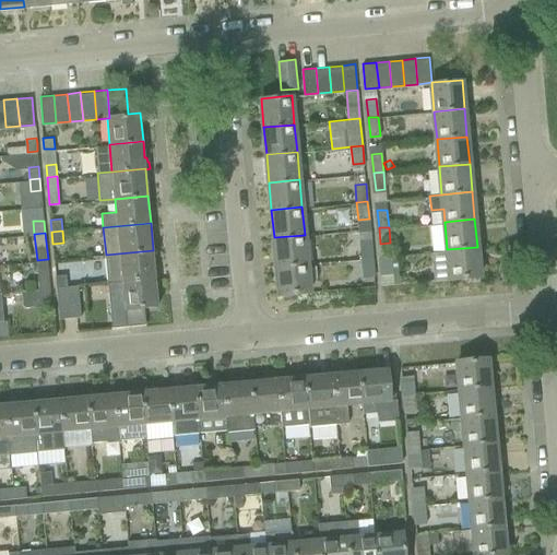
[(305,235),(274,237),(276,264),(307,262),(305,235)]
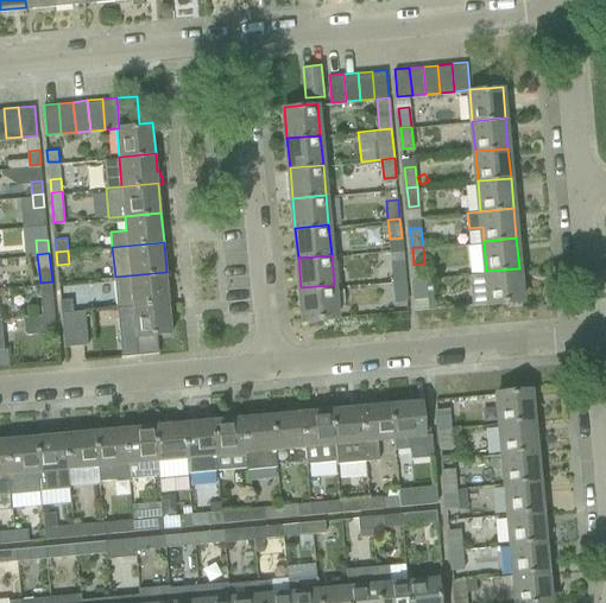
[(404,259),(391,260),(393,279),(405,278),(404,259)]
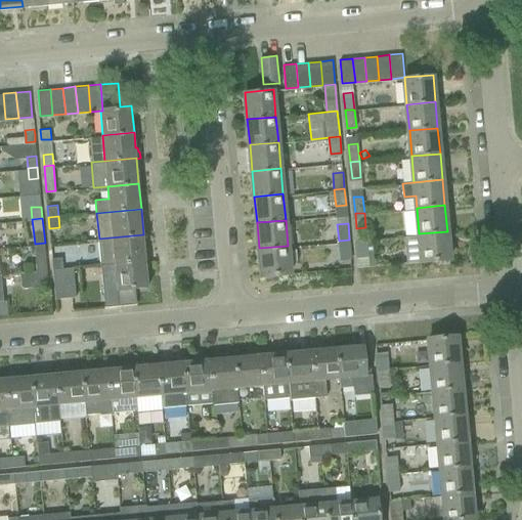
[(449,258),(447,231),(419,233),(422,261),(449,258)]
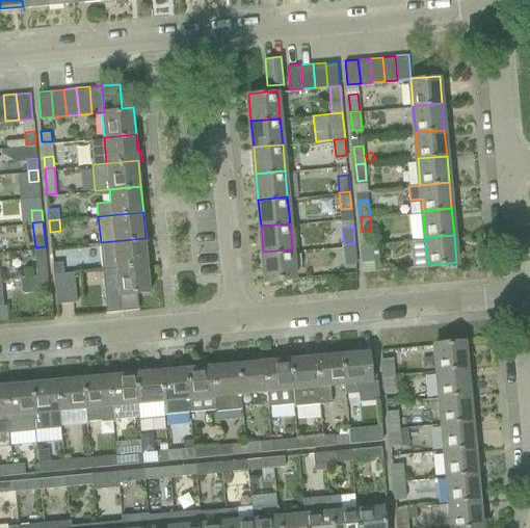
[(148,263),(146,238),(101,242),(103,267),(148,263)]
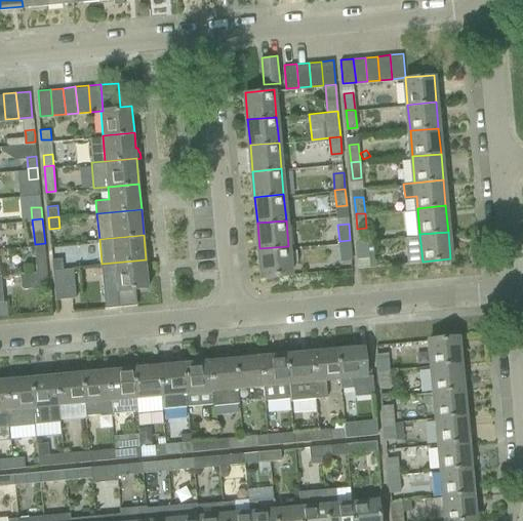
[(367,239),(359,240),(360,258),(369,257),(367,239)]
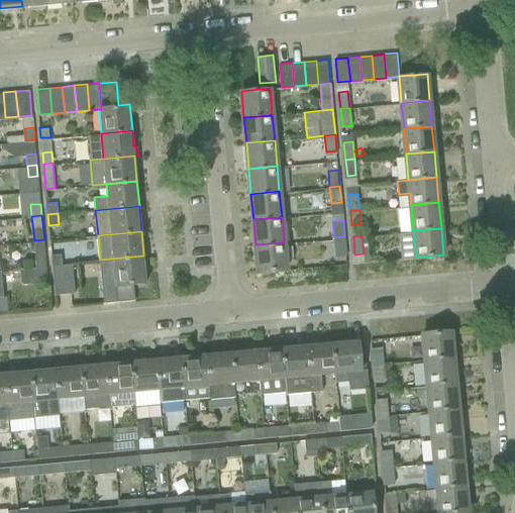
[(344,236),(334,237),(336,255),(346,255),(344,236)]
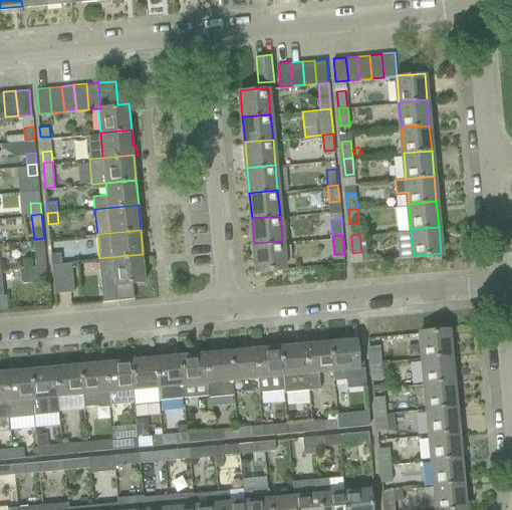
[(285,267),(282,241),(254,243),(257,270),(285,267)]
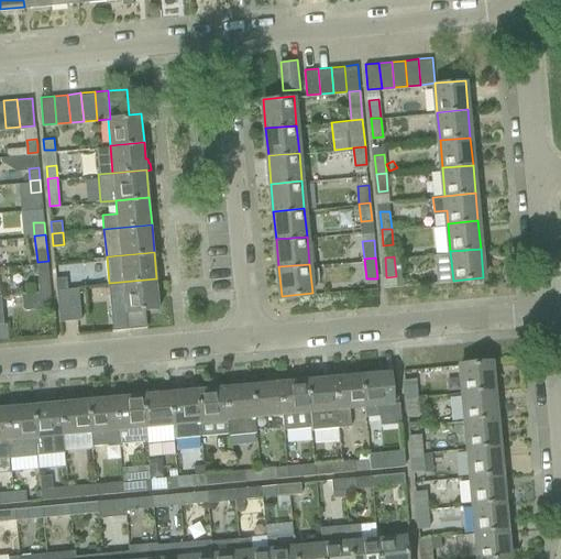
[(66,275),(56,276),(57,288),(67,287),(66,275)]
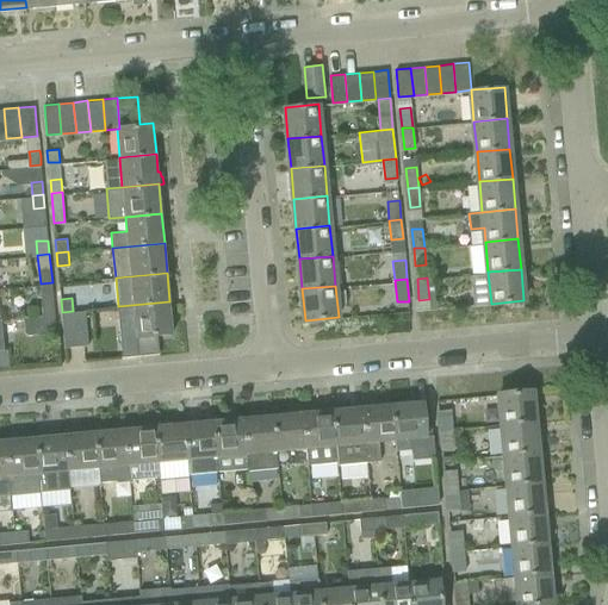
[(44,313),(55,313),(54,300),(43,300),(44,313)]
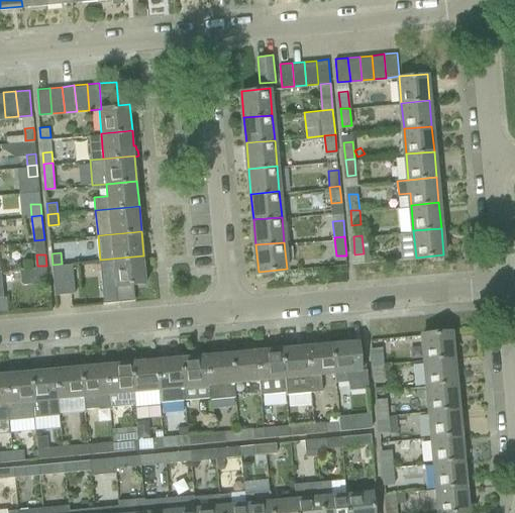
[(146,282),(143,255),(100,260),(101,271),(114,270),(116,300),(135,299),(133,283),(146,282)]
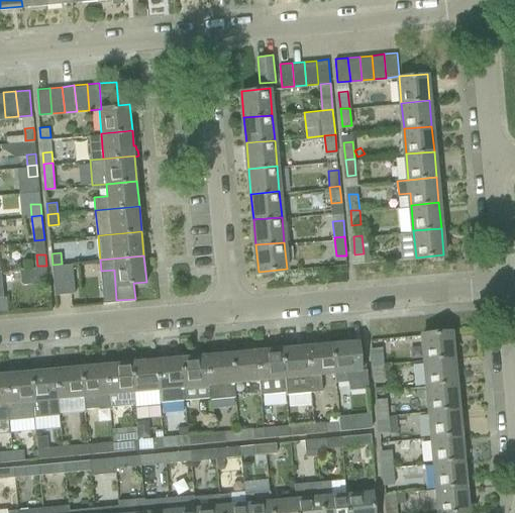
[(62,264),(53,265),(56,294),(75,292),(73,263),(62,264)]
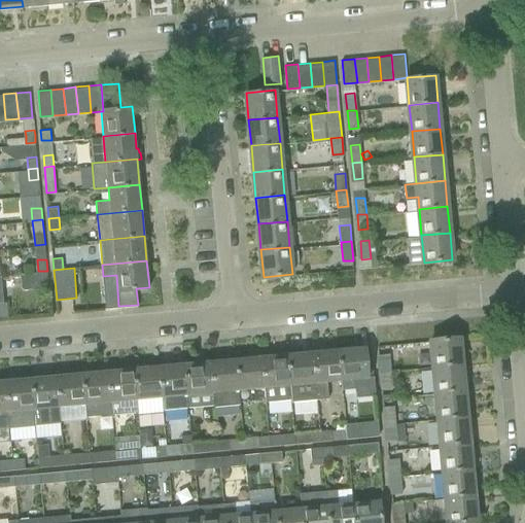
[(47,271),(38,271),(38,282),(48,281),(47,271)]
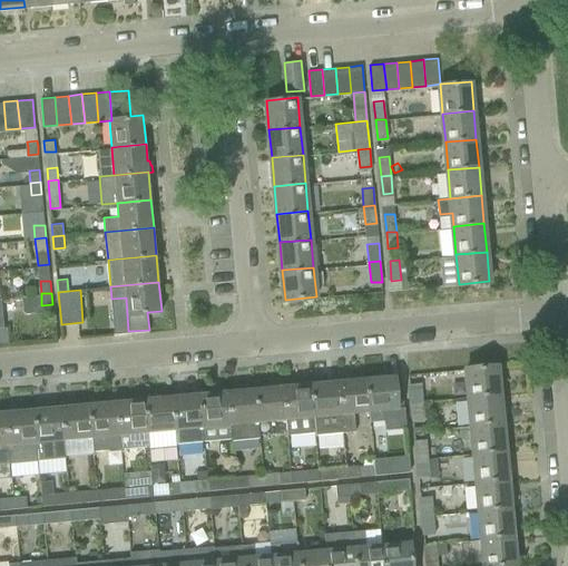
[(469,397),(500,393),(497,364),(466,367),(469,397)]
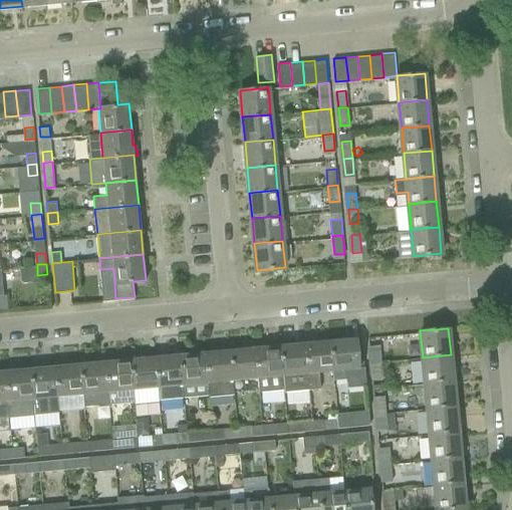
[(358,366),(356,337),(330,339),(333,370),(334,378),(347,376),(347,386),(366,384),(364,365),(358,366)]
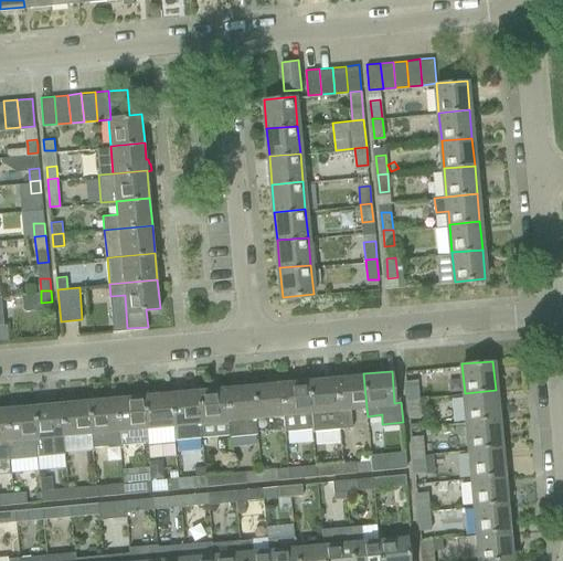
[(308,379),(293,380),(291,374),(286,376),(286,373),(279,374),(280,381),(282,381),(284,415),(286,430),(314,427),(308,379)]
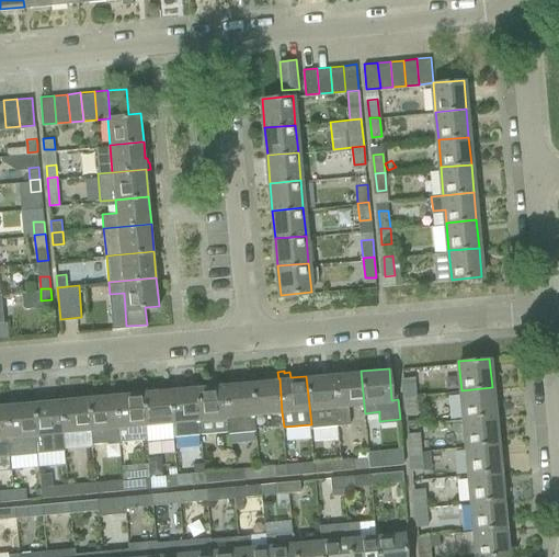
[(364,405),(361,371),(333,373),(337,407),(339,423),(349,422),(348,406),(364,405)]
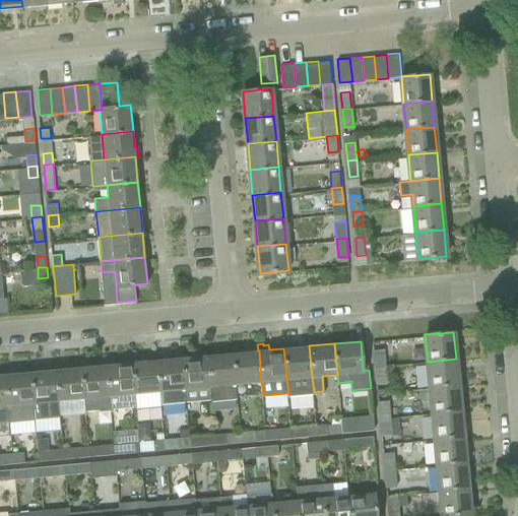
[(283,348),(288,393),(288,396),(314,394),(314,392),(312,377),(309,345),(283,348)]
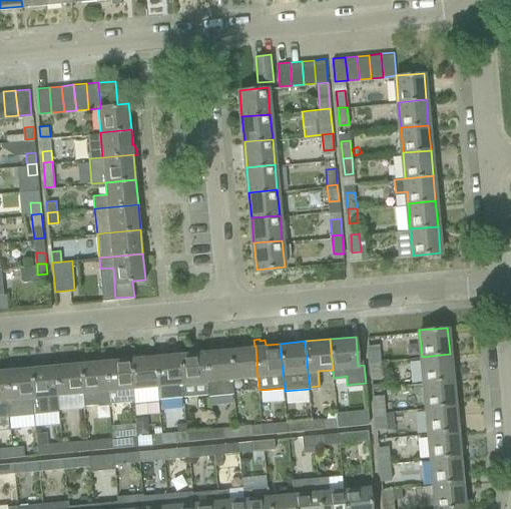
[(381,361),(380,343),(371,344),(372,362),(381,361)]
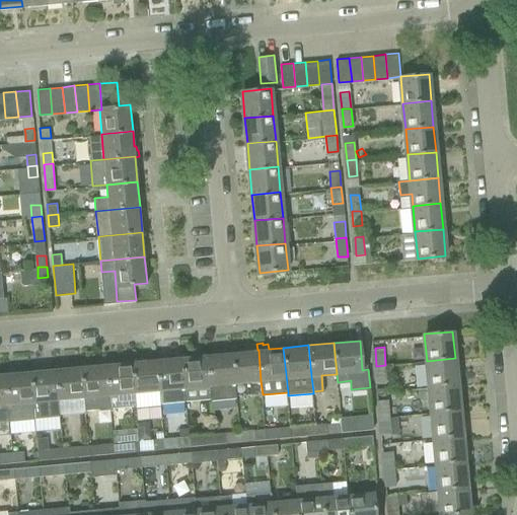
[(259,350),(257,350),(233,352),(236,383),(261,381),(259,350)]
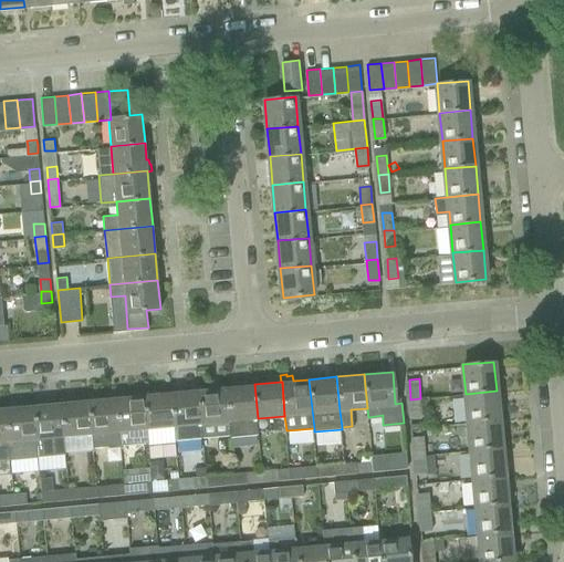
[(259,434),(258,418),(254,384),(227,386),(230,422),(231,435),(231,437),(259,434)]
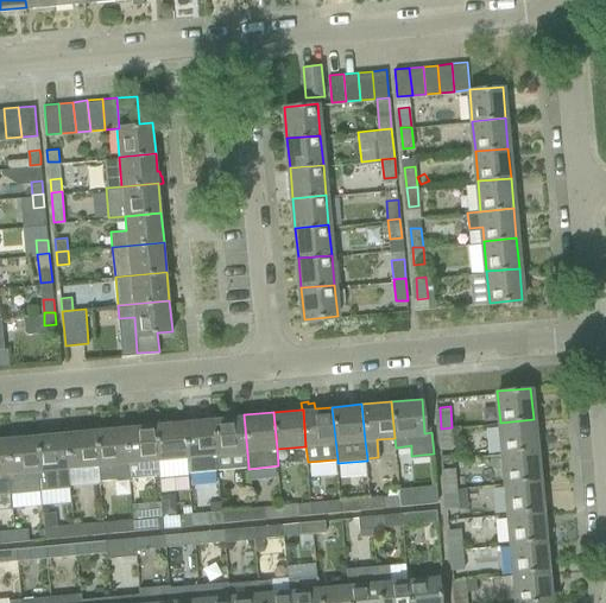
[(244,414),(214,418),(219,469),(248,467),(247,452),(244,414)]
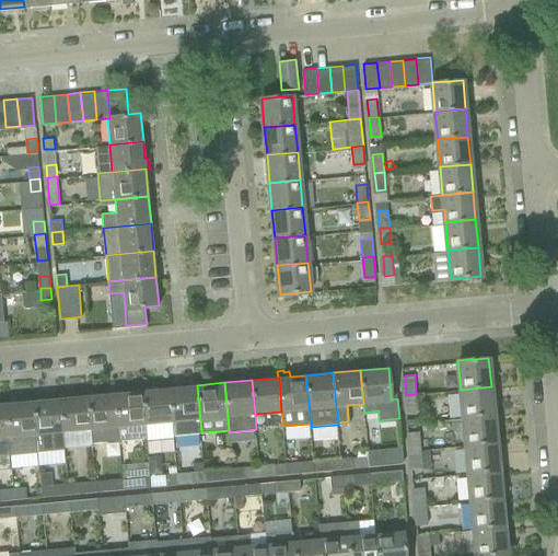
[(197,385),(170,387),(172,421),(174,435),(201,432),(197,385)]
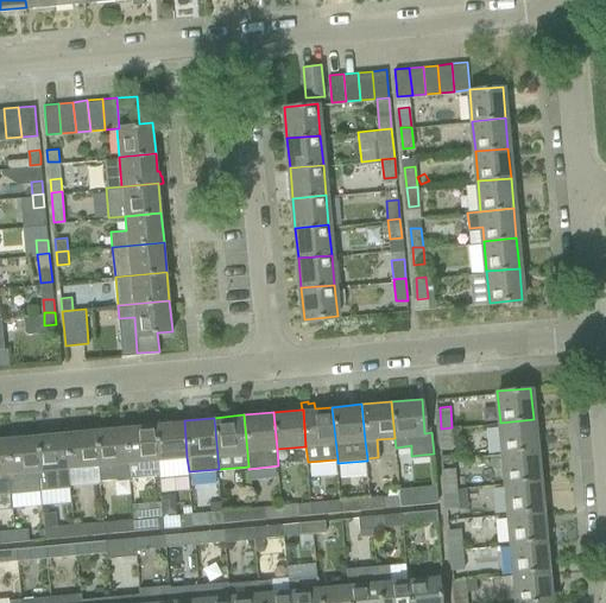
[(536,450),(534,419),(500,423),(503,452),(536,450)]
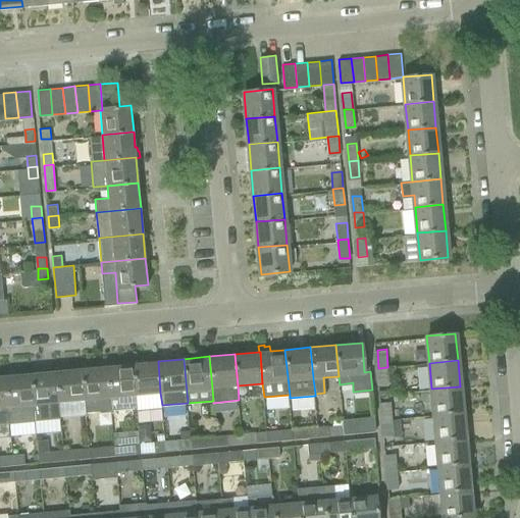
[(158,361),(133,363),(136,396),(136,395),(160,393),(158,361)]
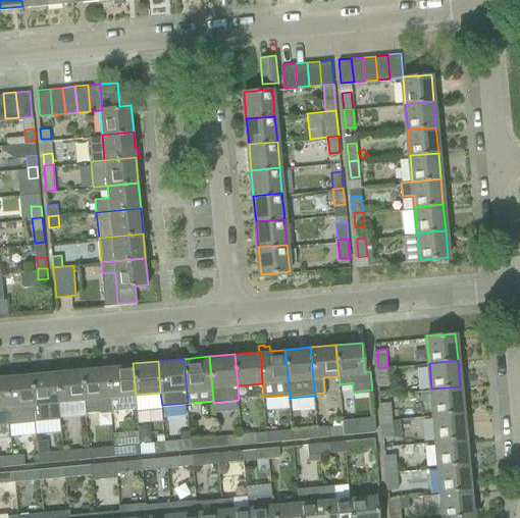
[(136,396),(133,363),(107,366),(111,409),(137,407),(136,395),(136,396)]
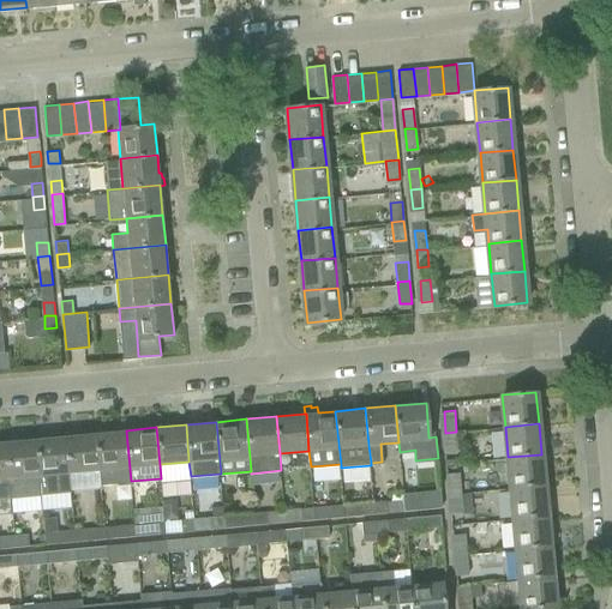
[(126,430),(96,433),(101,484),(131,481),(126,430)]
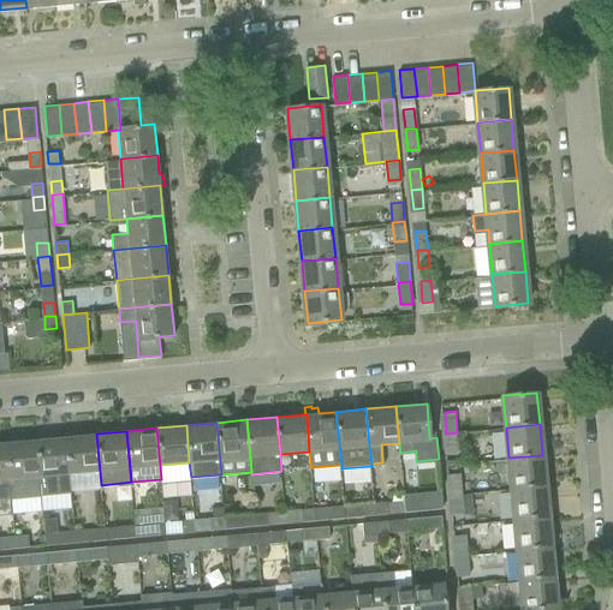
[(458,452),(457,432),(446,434),(447,453),(458,452)]
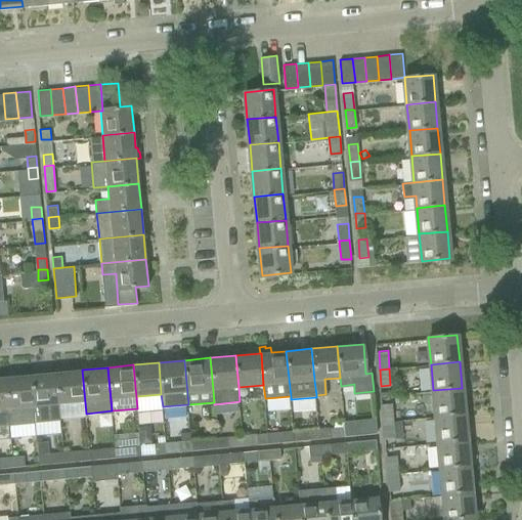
[(86,414),(82,370),(56,372),(60,417),(86,415),(85,414),(86,414)]
